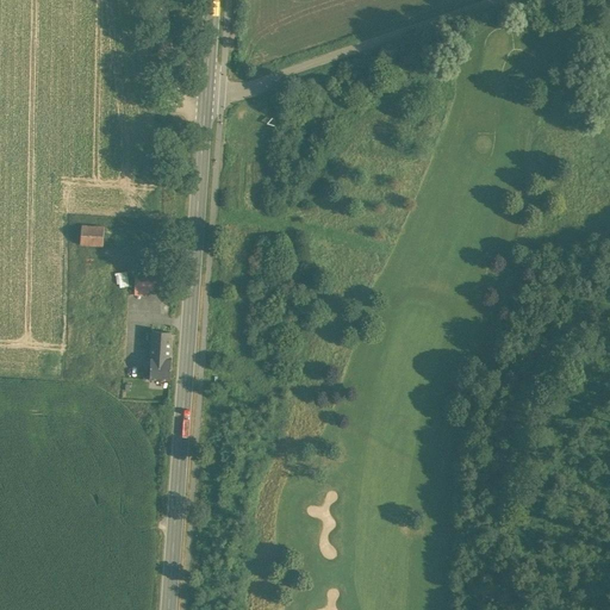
[(104,228),(81,224),(80,243),(103,246),(104,228)]
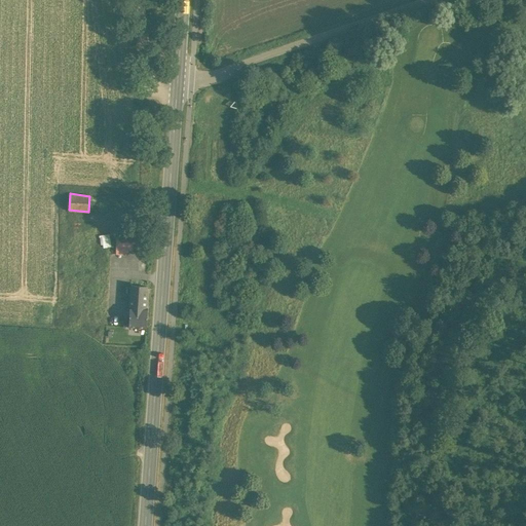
[(102,234),(104,247),(112,246),(110,233),(102,234)]
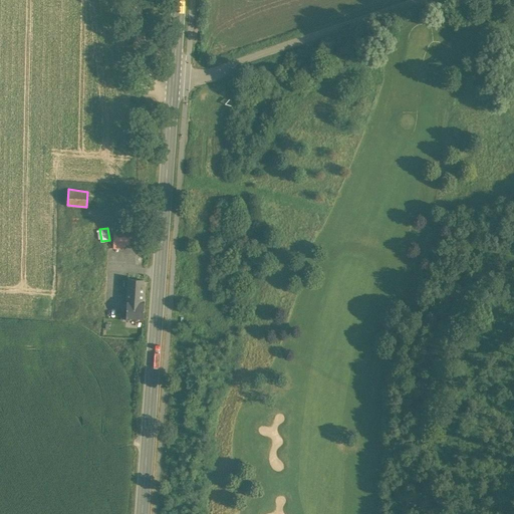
[(136,229),(113,229),(113,249),(123,249),(123,244),(135,244),(136,229)]
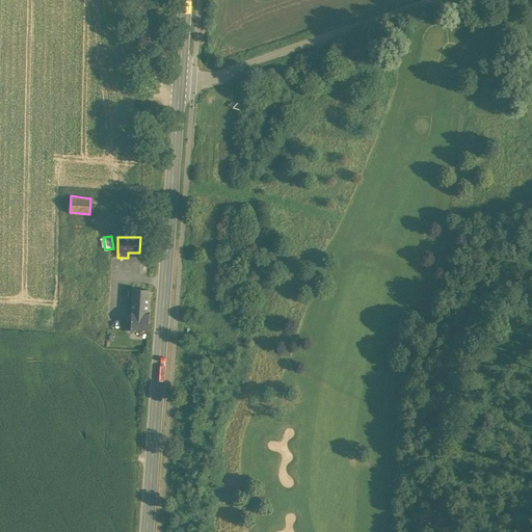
[(149,290),(132,289),(132,292),(130,330),(148,331),(150,312),(148,312),(149,290)]
